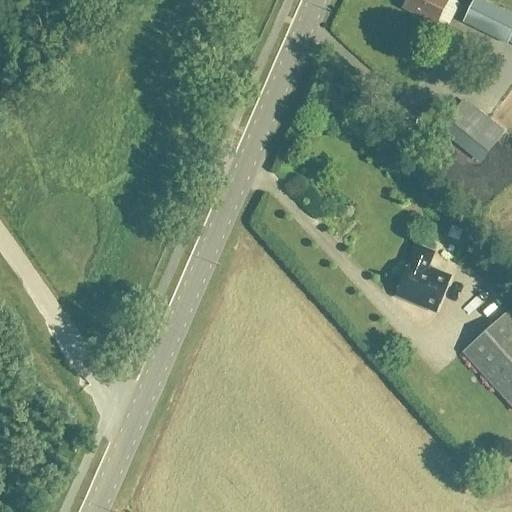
[(436,24),(448,0),(407,0),(403,8),(436,24)]
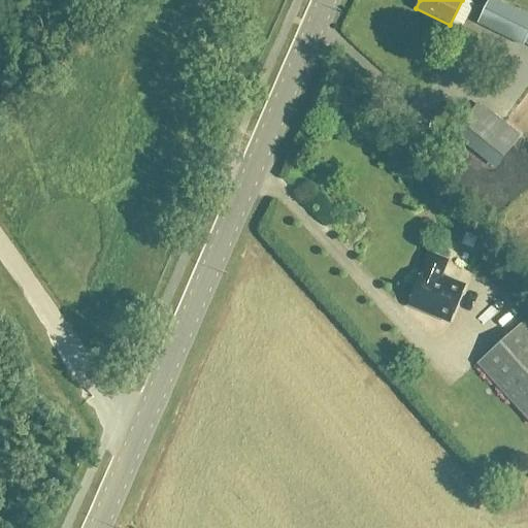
[(523,45),(527,35),(527,15),(496,0),(490,0),(479,24),(523,45)]
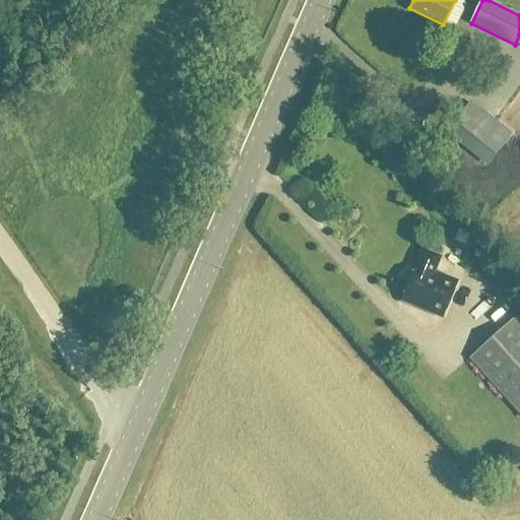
[(454,140),(484,165),(496,150),(465,127),(454,140)]
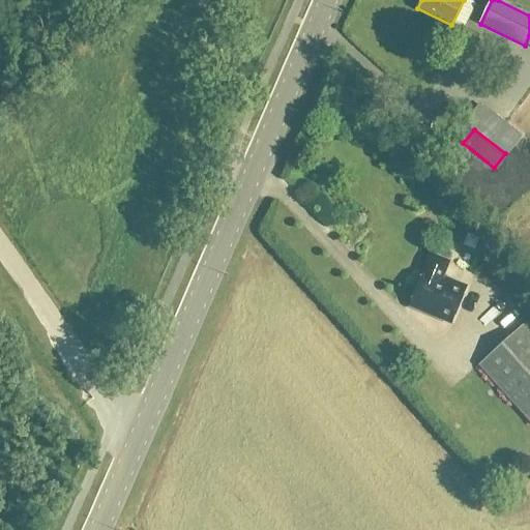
[(425,268),(411,306),(452,322),(467,285),(443,275),(449,260),(432,254),(425,268)]
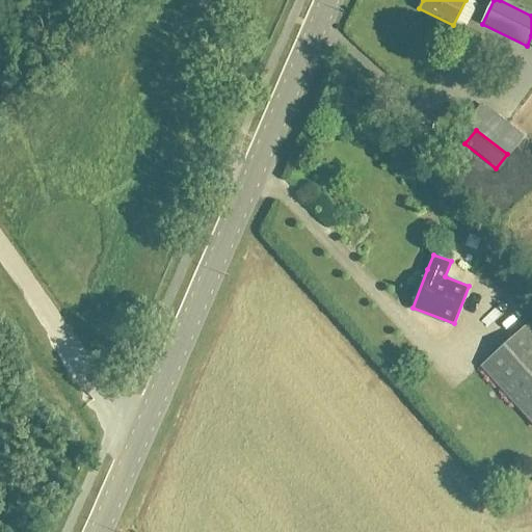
[(480,367),(531,424),(531,330),(527,325),(480,367)]
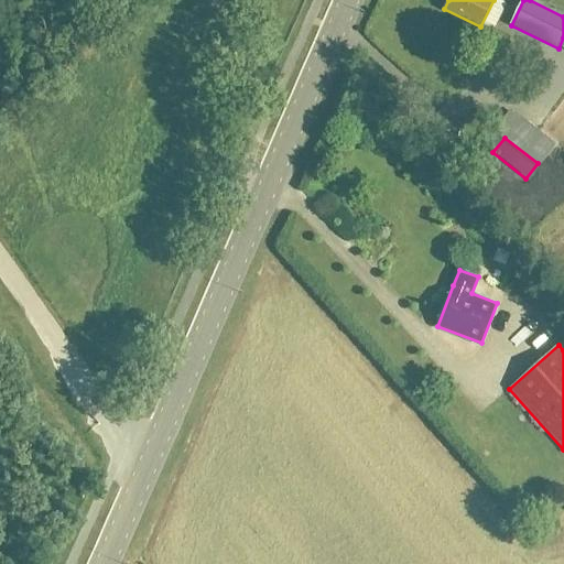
[(563,507),(553,516),(563,529),(563,528),(563,507)]
